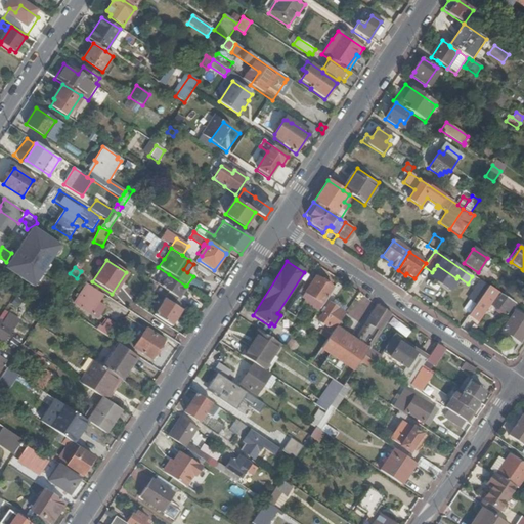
[(126,272),(112,294),(114,295),(128,274),(126,272)]
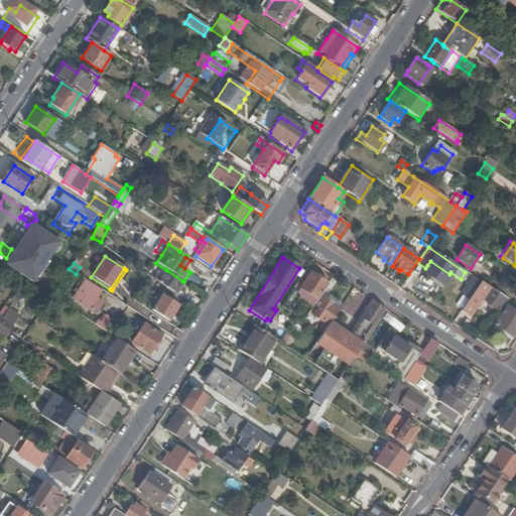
[(182,281),(166,270),(158,282),(167,288),(174,293),(182,281)]
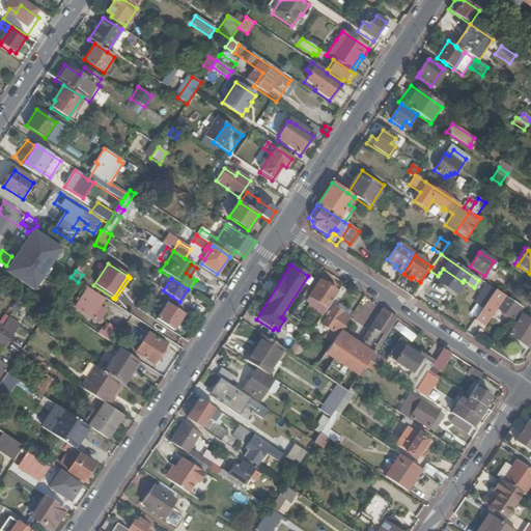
[(319,281),(309,298),(328,309),(338,294),(319,281)]
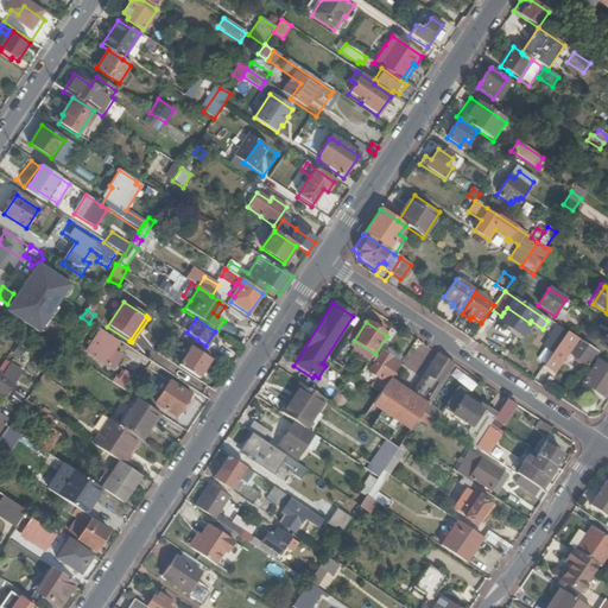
[(546,339),(556,344),(564,331),(556,325),(546,339)]
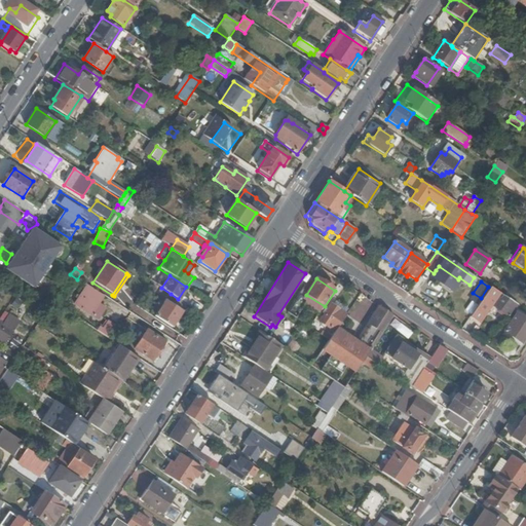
[(97,320),(105,308),(97,303),(102,296),(86,286),(73,304),(97,320)]
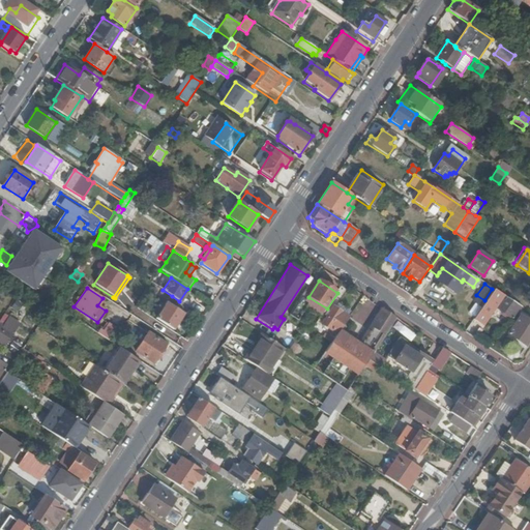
[(520,307),(494,290),(483,303),(472,320),(481,325),(494,308),(510,320),(520,307)]
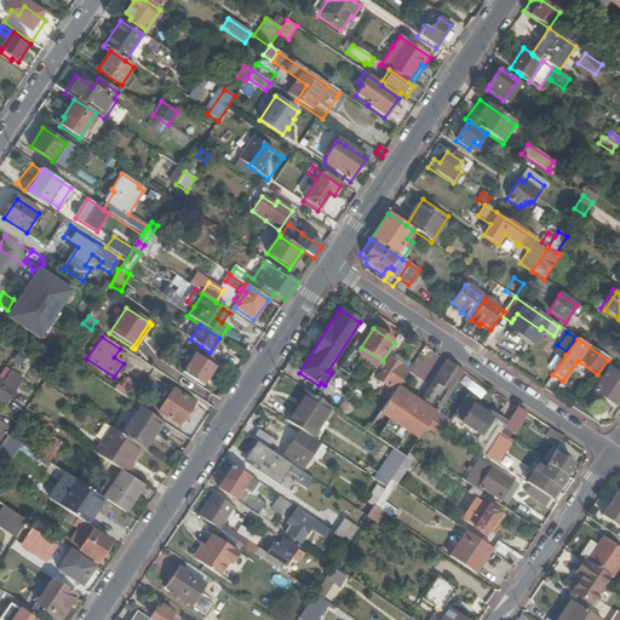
[(360,348),(356,345),(339,371),(343,373),(360,348)]
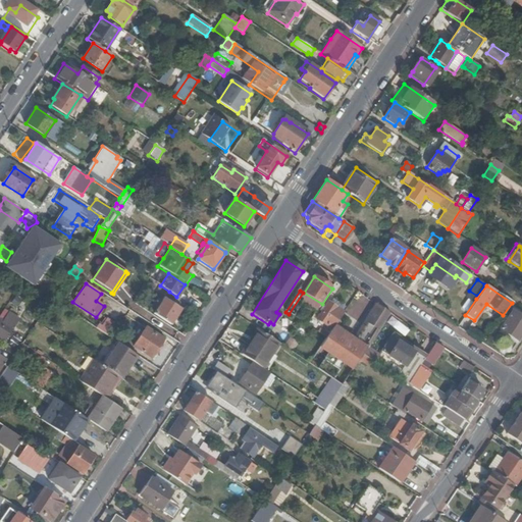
[(154,314),(170,325),(173,321),(174,319),(177,314),(179,311),(186,303),(176,297),(169,292),(154,314)]
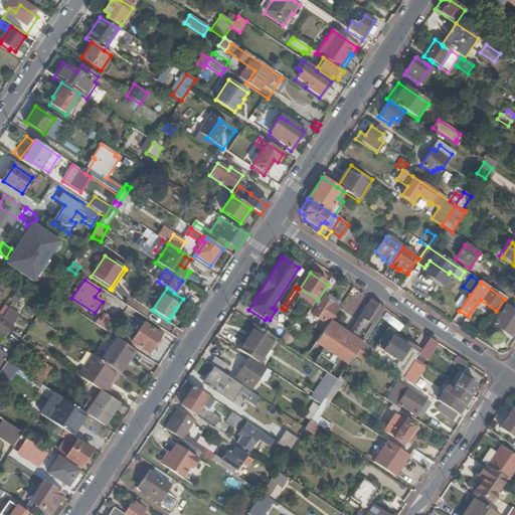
[(322,299),(312,315),(328,325),(330,322),(339,309),(322,299)]
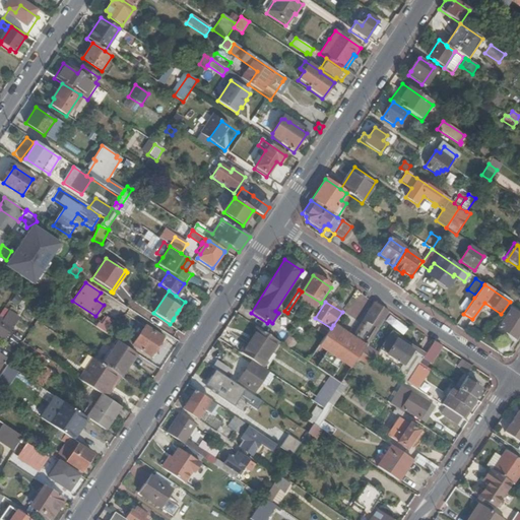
[(375,304),(351,337),(339,329),(333,325),(331,328),(328,333),(326,336),(356,356),(364,345),(366,347),(366,346),(389,313),(375,304)]
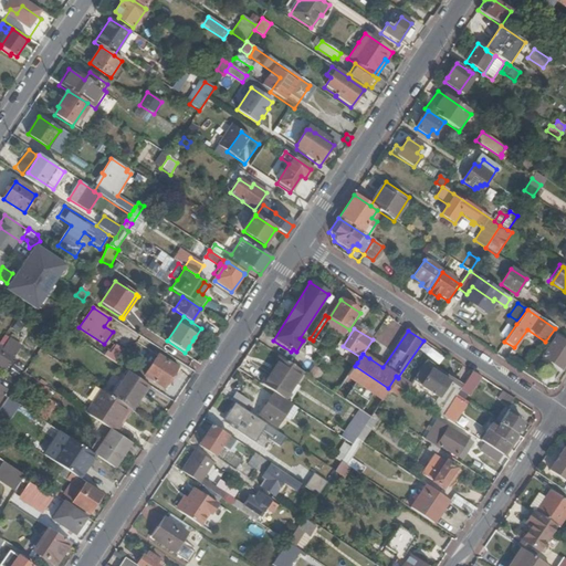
[(0,367),(4,370),(20,347),(3,337),(0,342),(0,367)]
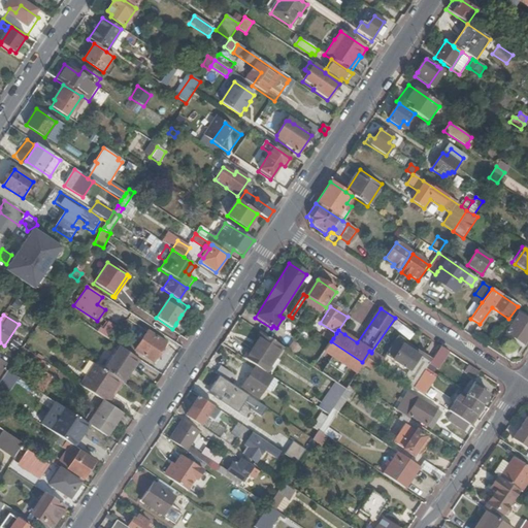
[(527,323),(517,316),(504,334),(522,345),(527,335),(527,323)]
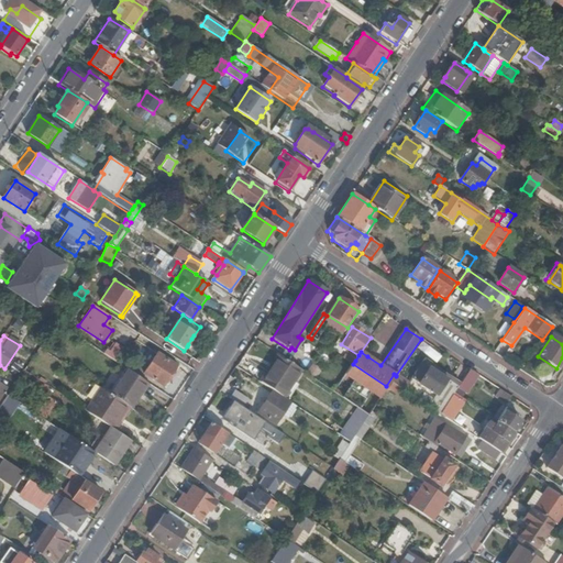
[(106,352),(103,355),(113,362),(122,350),(114,345),(109,353),(106,352)]
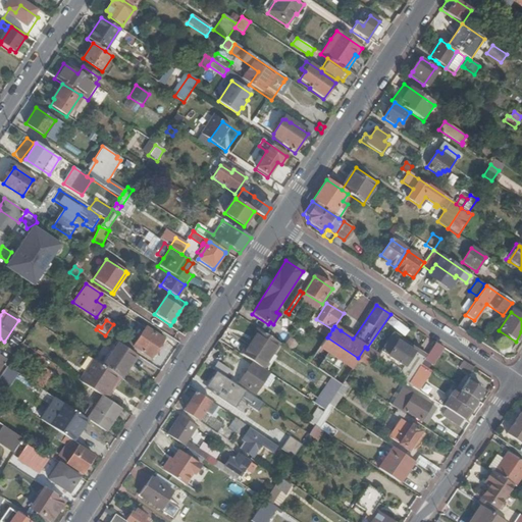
[(280,338),(279,340),(289,346),(302,327),(292,320),(284,330),(282,329),(277,336),(280,338)]
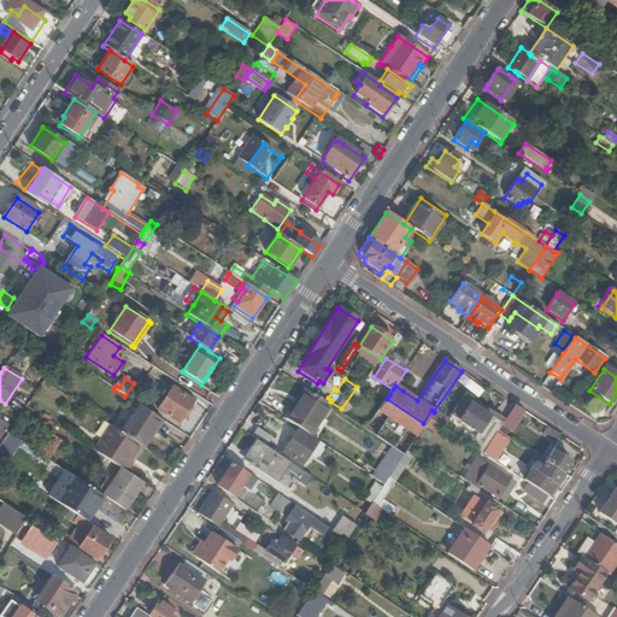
[(177,423),(192,401),(171,388),(157,410),(177,423)]
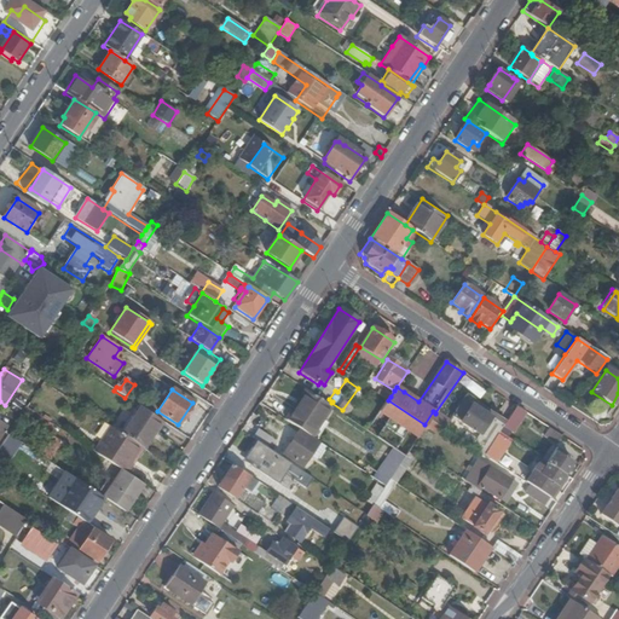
[(310,394),(305,392),(293,409),(298,412),(310,394)]
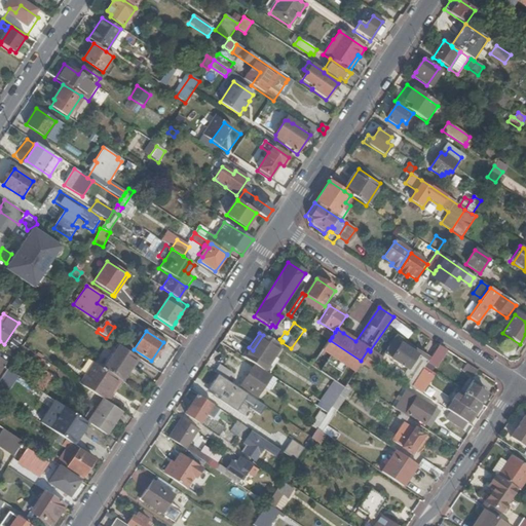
[(322,333),(320,335),(329,341),(330,340),(332,337),(327,333),(325,335),(322,333)]
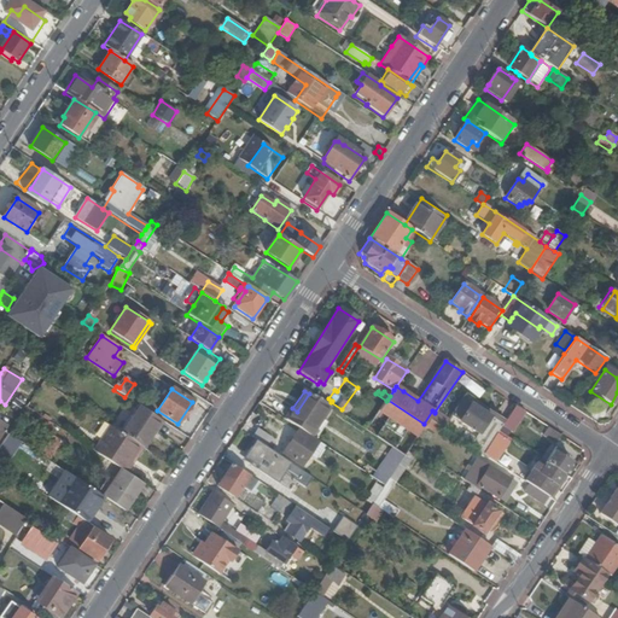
[(590,391),(588,395),(610,410),(617,398),(617,392),(611,404),(590,391)]
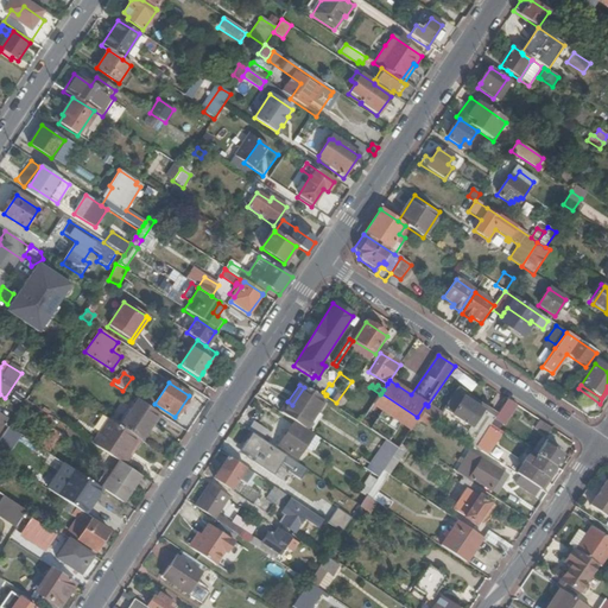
[(292,405),(287,401),(280,413),(295,423),(304,430),(323,400),(304,387),(292,405)]
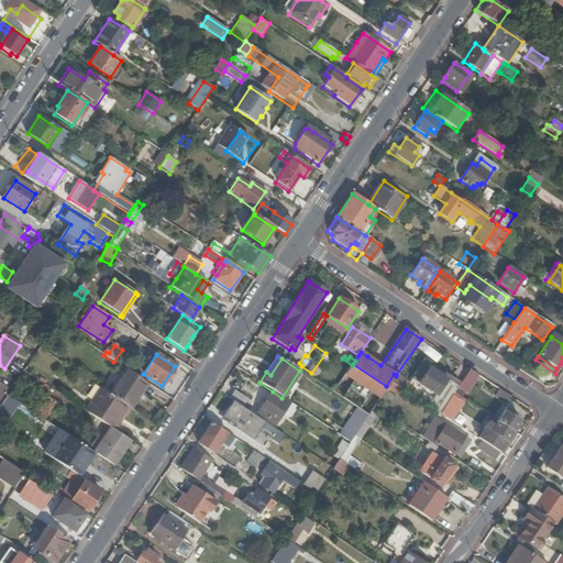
[(409,379),(435,397),(438,393),(446,381),(429,370),(431,364),(422,359),(409,379)]
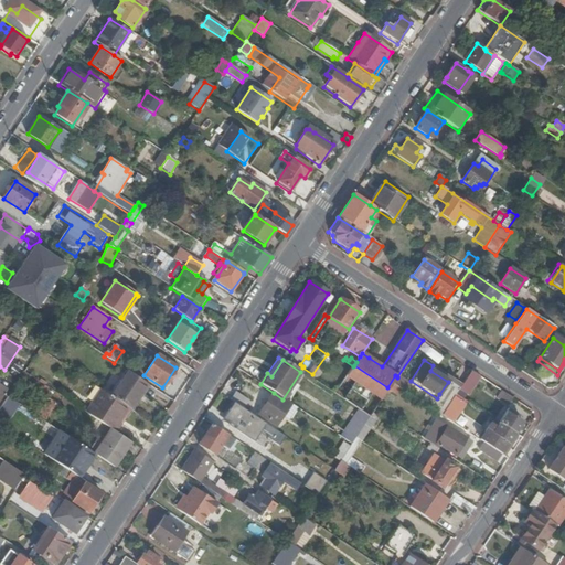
[(433,365),(430,371),(448,382),(459,390),(462,385),(433,365)]
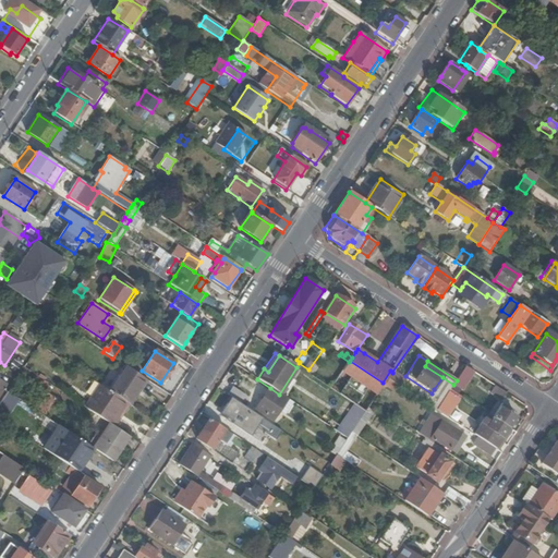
[(349,362),(335,383),(343,389),(339,396),(355,405),(365,412),(372,402),(384,385),(349,362)]
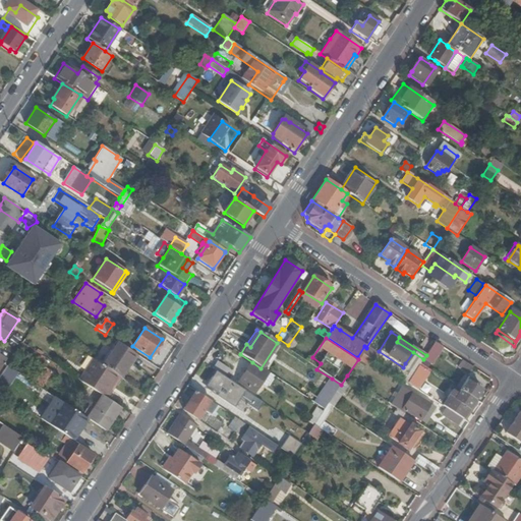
[(136,355),(115,342),(101,364),(117,374),(121,378),(136,355)]
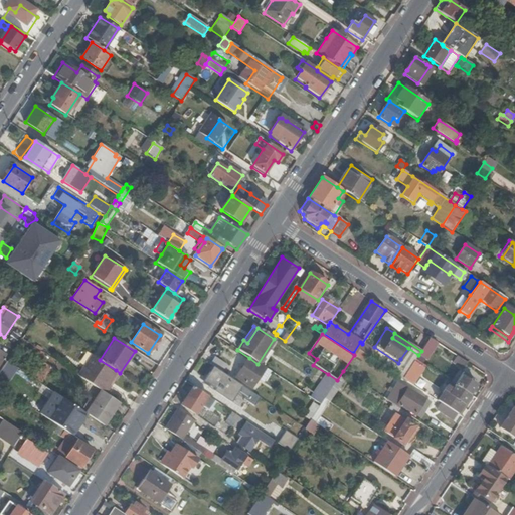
[(437,344),(428,339),(421,351),(418,355),(426,361),(437,344)]
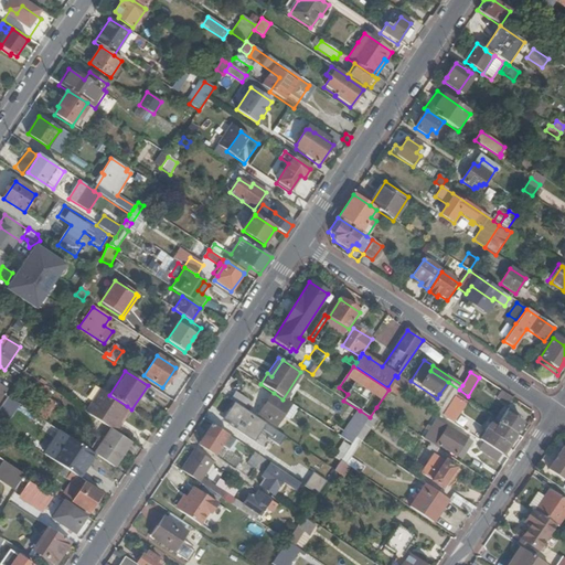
[(397,376),(397,377),(393,384),(403,391),(406,393),(411,385),(397,376)]
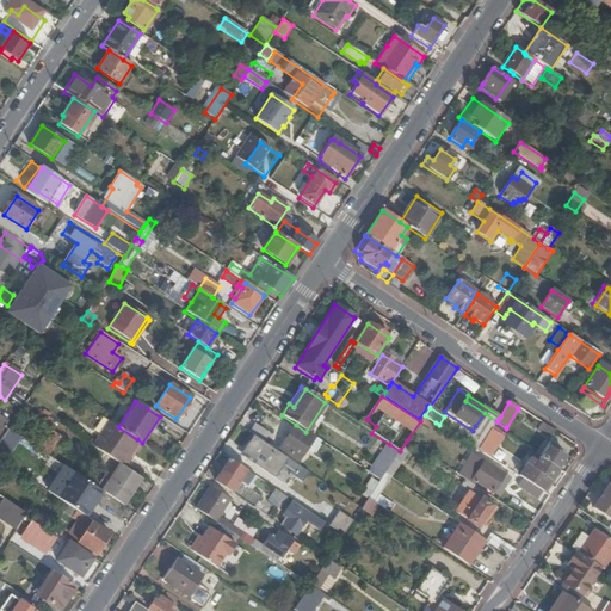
[(497,421),(485,413),(475,426),(477,429),(487,434),(491,430),(492,427),(497,421)]
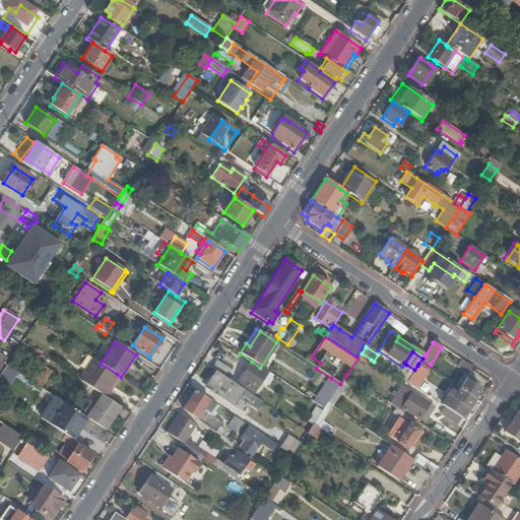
[(367,365),(371,360),(362,353),(358,359),(367,365)]
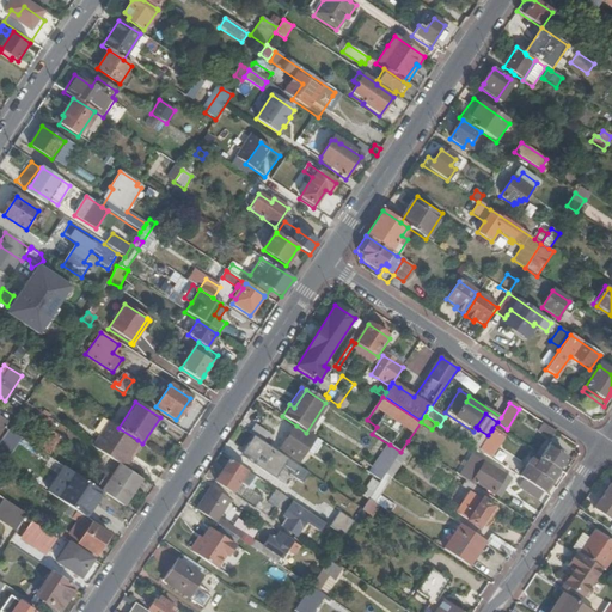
[(377,427),(367,420),(362,427),(372,434),(377,427)]
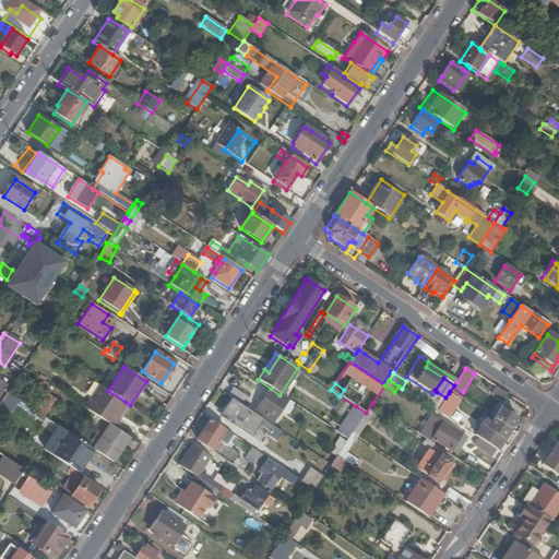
[(100,385),(85,408),(109,426),(113,428),(118,419),(113,415),(115,413),(117,414),(126,402),(108,391),(100,385)]
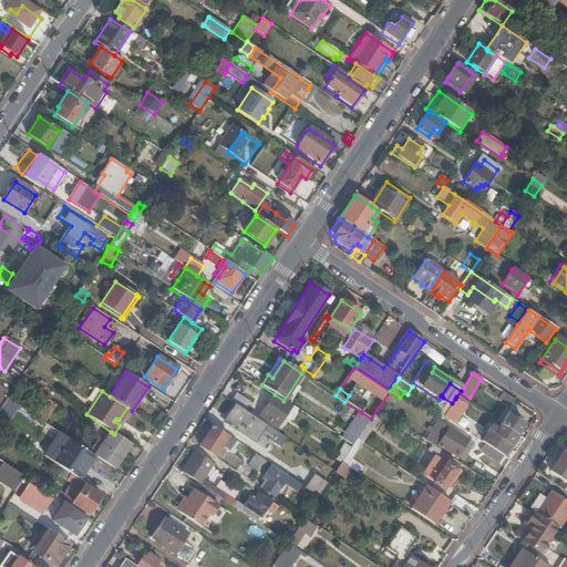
[(249,402),(236,393),(230,402),(243,410),(244,411),(249,402)]
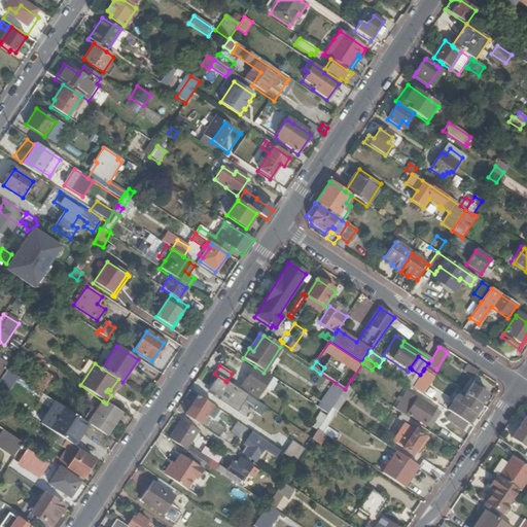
[(466,365),(461,372),(472,379),(477,373),(466,365)]
